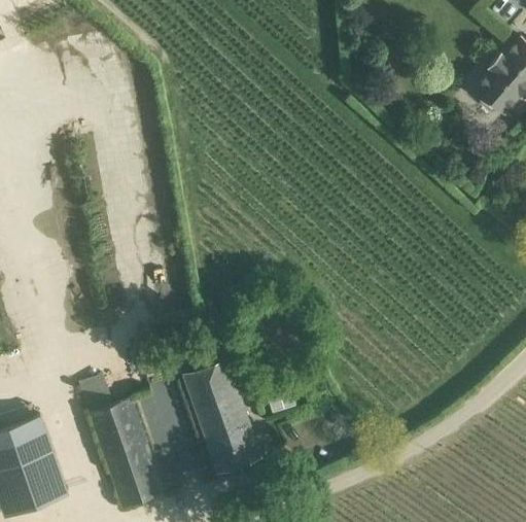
[(0,33),(0,61),(9,58),(0,33)]
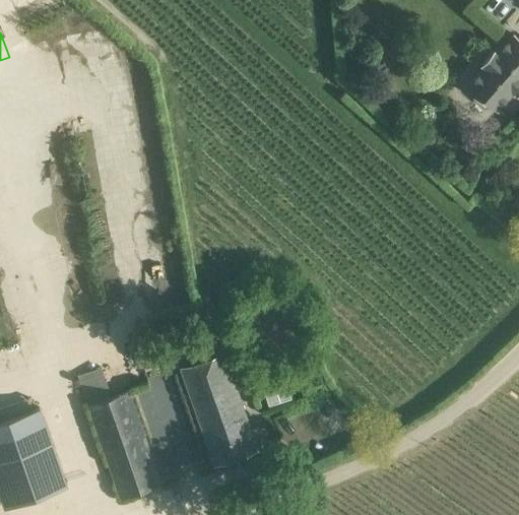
[(518,42),(514,38),(498,57),(494,54),(481,67),(485,71),(469,89),(476,97),(474,99),(474,103),(484,112),(489,111),(491,109),(499,116),(516,95),(518,98),(518,42)]
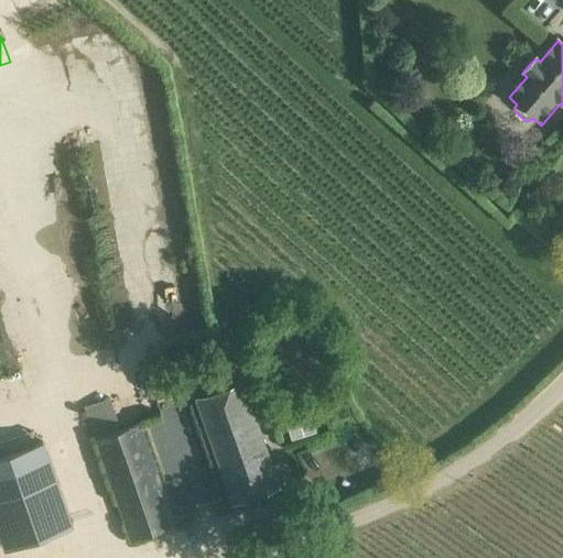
[(244,386),(198,402),(218,459),(263,442),(244,386)]
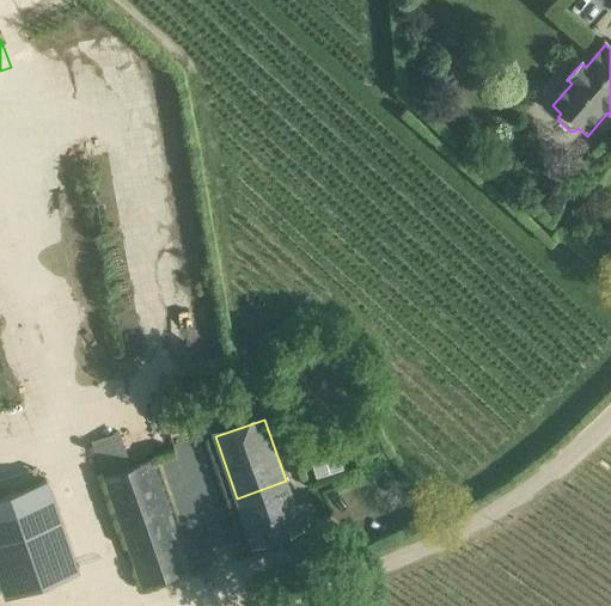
[(122,444),(96,453),(144,591),(191,574),(152,463),(132,470),(122,444)]
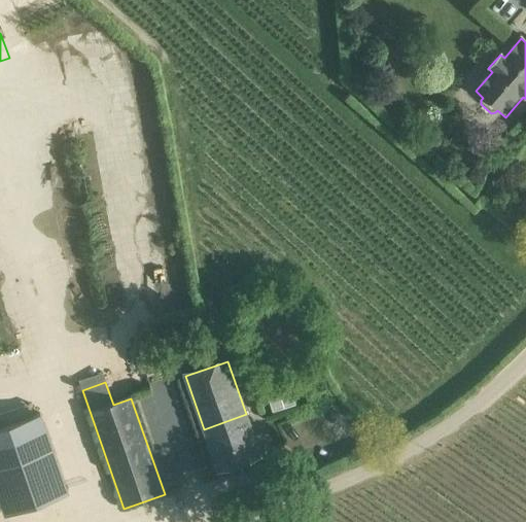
[(292,391),(270,397),(274,413),(296,406),(292,391)]
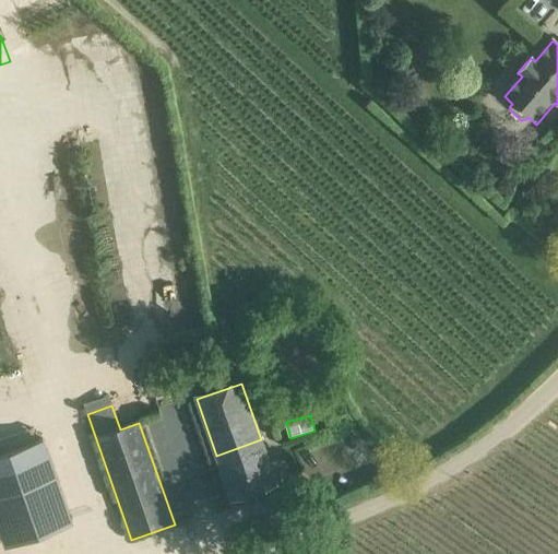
[(0,530),(7,549),(72,526),(44,443),(42,444),(37,433),(10,443),(0,445),(0,530)]
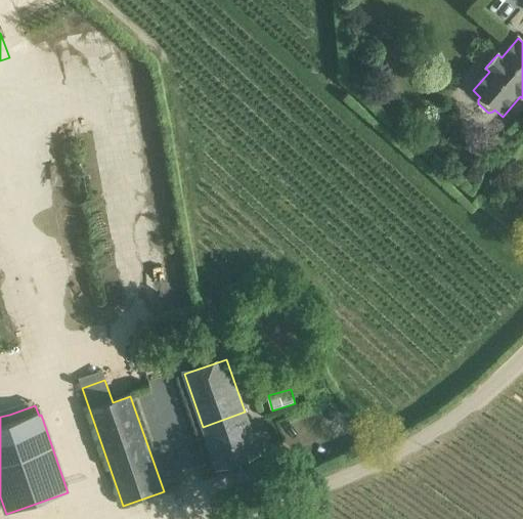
[(261,457),(254,437),(245,412),(203,427),(218,471),(261,457)]
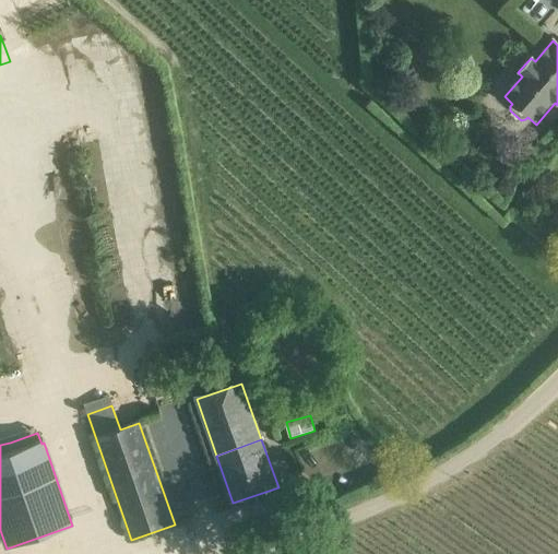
All buildings are outlined.
